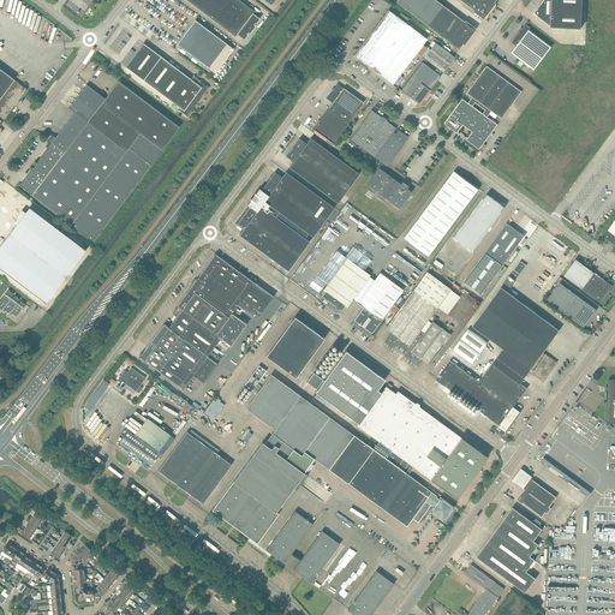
[(186,0),(236,36),(237,34),(244,40),(248,35),(246,34),(249,33),(250,34),(255,25),(254,25),(255,23),(256,23),(260,19),(252,13),(255,11),(239,0),(186,0)]
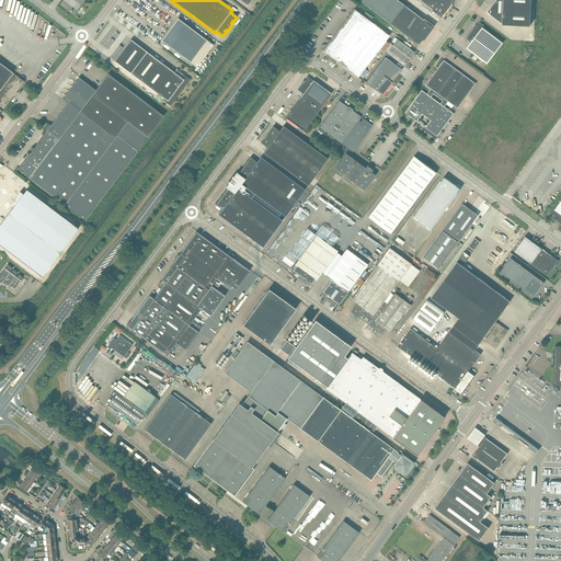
[(397,0),(363,0),(362,2),(419,45),(422,39),(423,41),(434,26),(430,23),(430,24),(397,0)]
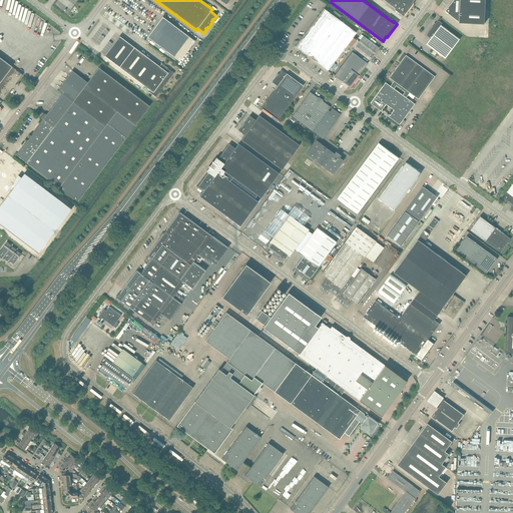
[(384,0),(403,14),(413,0),(384,0)]
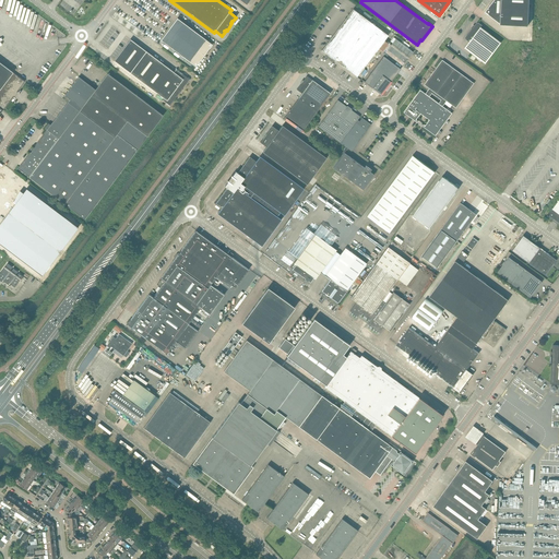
[(494,0),(485,12),(500,24),(500,25),(528,26),(528,0),(494,0)]
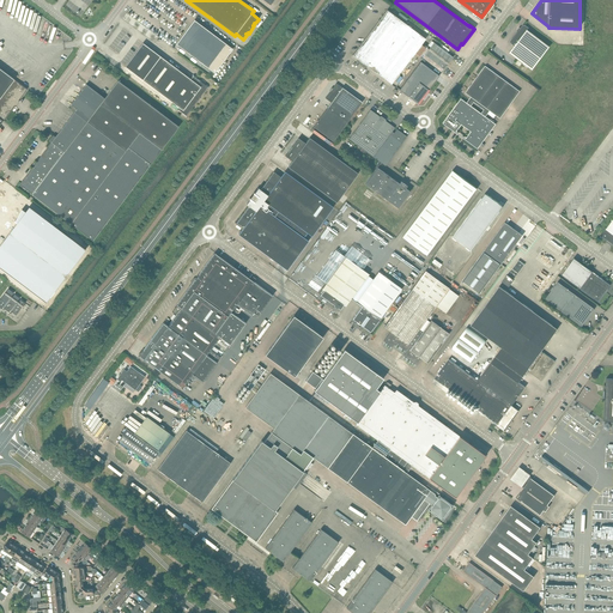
[(387,10),(353,55),(392,84),(425,40),(387,10)]
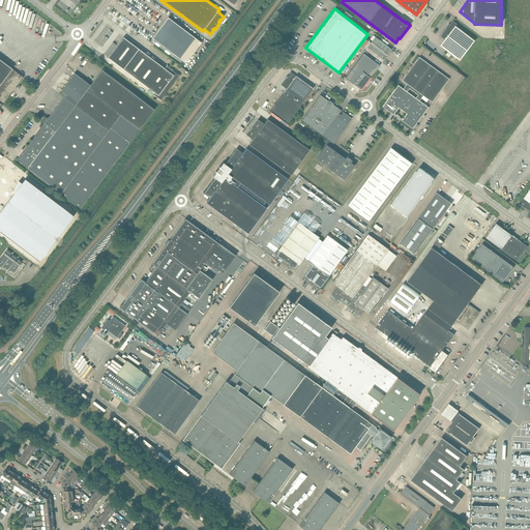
[(152,38),(156,41),(185,63),(196,50),(197,51),(198,49),(197,48),(201,42),(168,18),(152,38)]
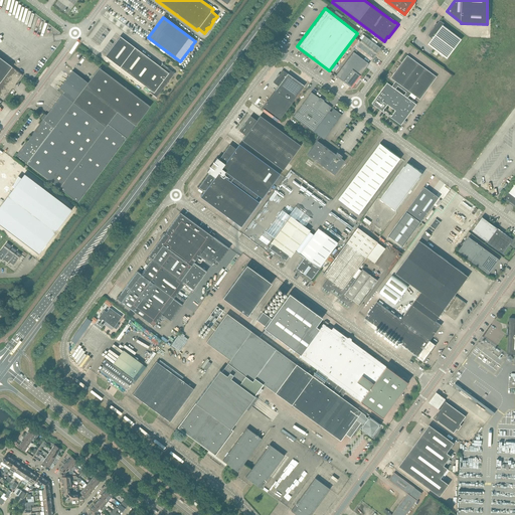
[(433,38),(428,44),(447,58),(462,39),(443,25),(445,23),(441,21),(439,21),(437,24),(437,23),(434,26),(435,27),(428,34),(433,38)]
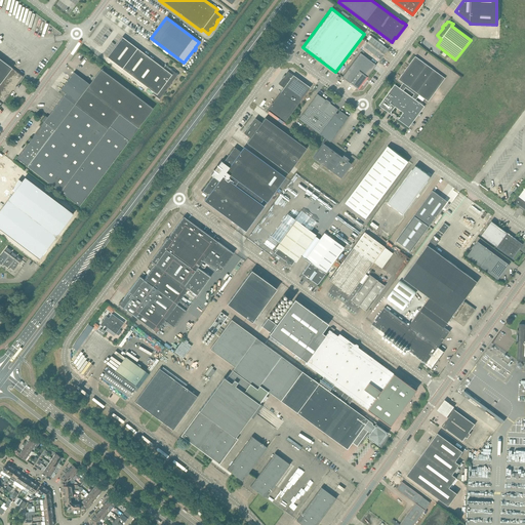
[(108,57),(155,92),(153,94),(159,98),(177,75),(168,68),(165,66),(164,68),(122,37),(108,57)]
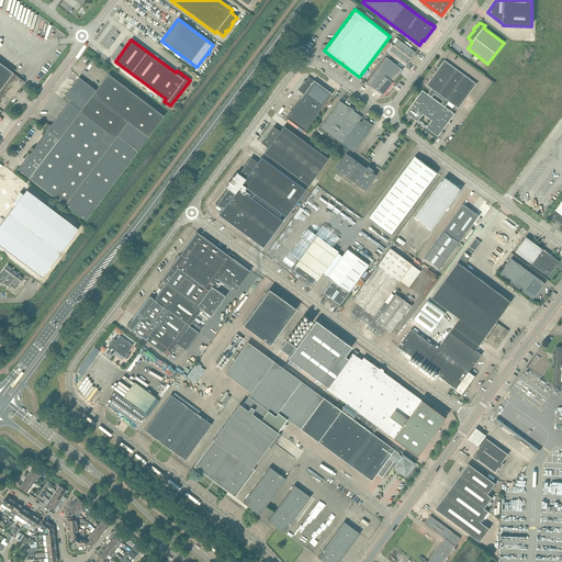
[(396,40),(389,51),(403,60),(407,64),(415,53),(411,49),(396,40)]
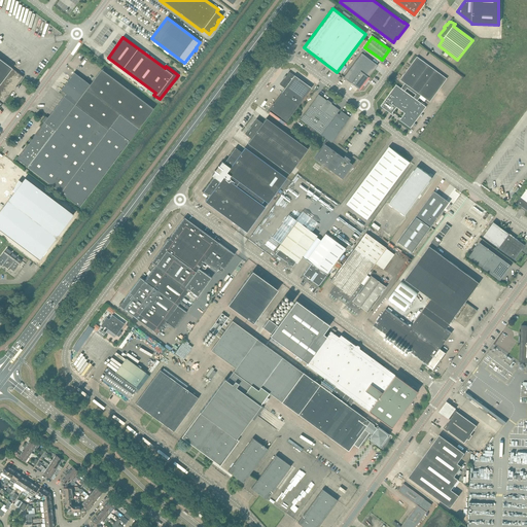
[(361,54),(344,77),(359,90),(378,65),(361,54)]
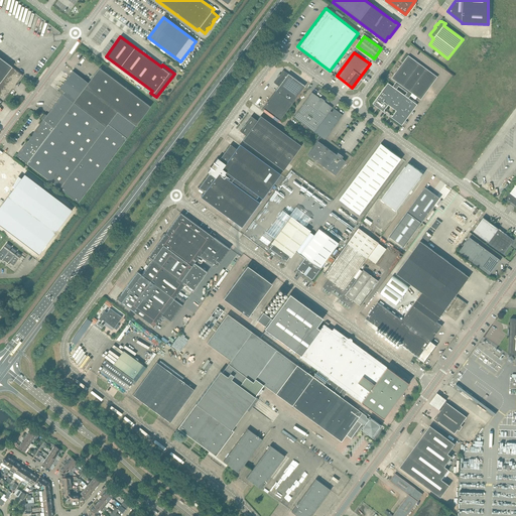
[(401,66),(392,79),(396,82),(412,93),(417,97),(421,100),(437,77),(408,55),(403,62),(405,63),(403,67),(401,66)]
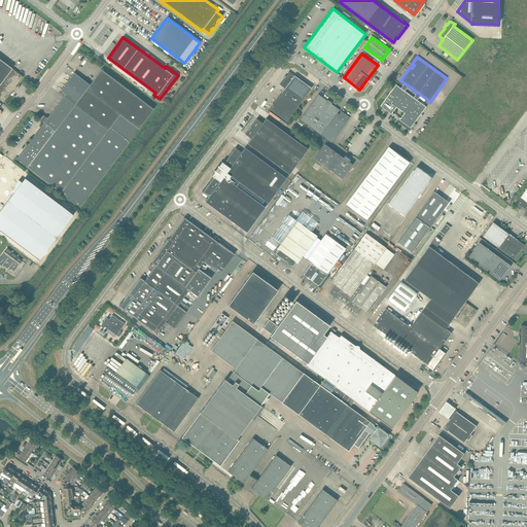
[(0,107),(13,91),(12,90),(15,86),(24,76),(0,59),(0,107)]
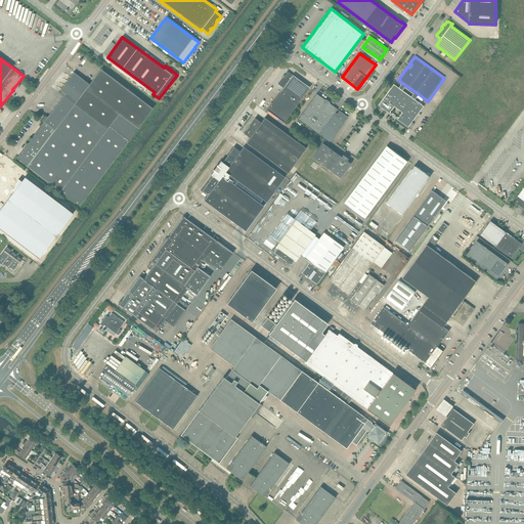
[(16,158),(79,205),(153,108),(101,69),(89,84),(74,72),(60,89),(66,93),(47,117),(46,116),(42,121),(44,122),(41,127),(40,126),(16,158)]
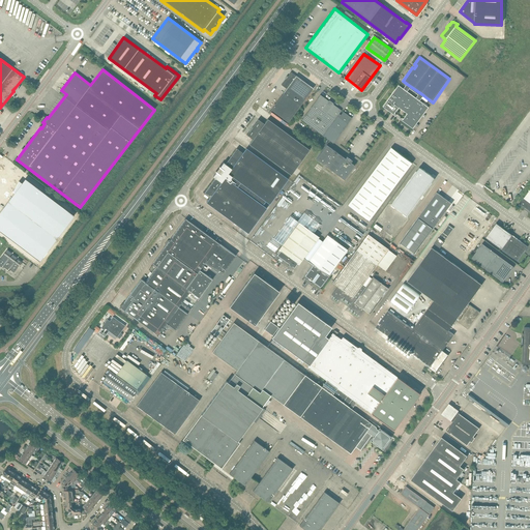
[(291,72),(282,85),(287,89),(284,93),(300,106),(310,92),(313,88),(291,72)]
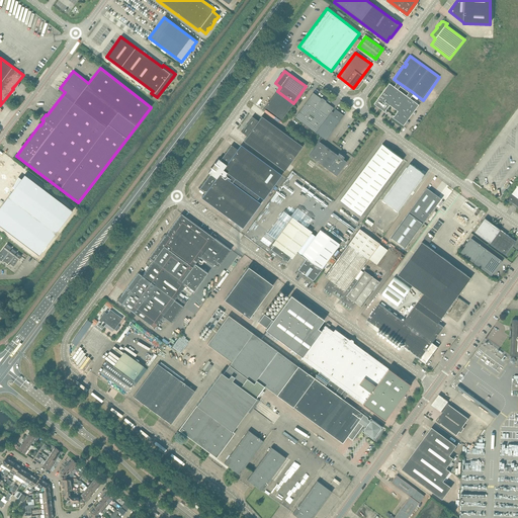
[(414,93),(398,82),(398,83),(395,87),(390,83),(374,104),(375,104),(385,111),(390,105),(398,111),(394,117),(404,125),(406,122),(408,124),(410,122),(408,121),(419,105),(410,98),(412,96),(414,93)]
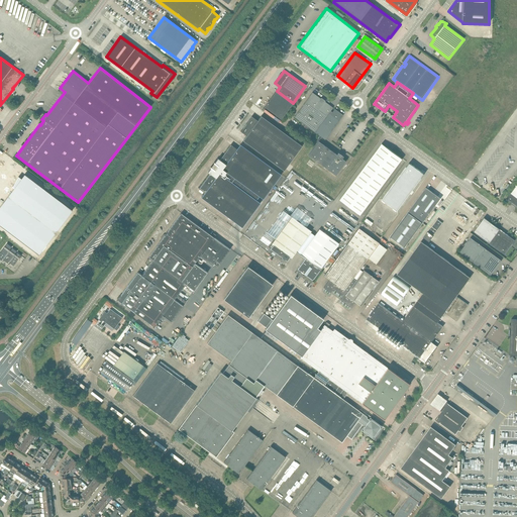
[(277,91),(265,107),(281,119),(293,103),(277,91)]
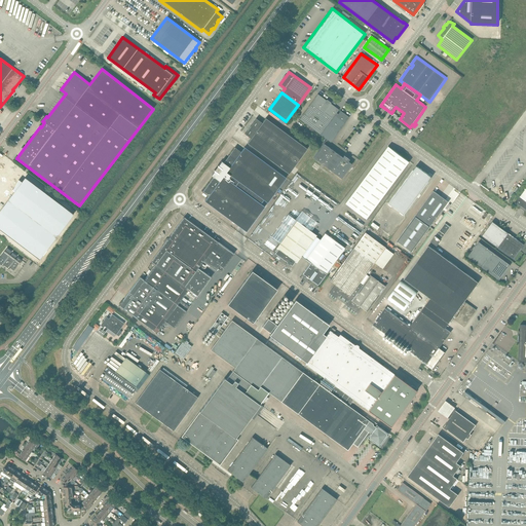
[(317,95),(299,119),(323,137),(341,112),(340,111),(338,114),(336,113),(339,110),(317,95)]
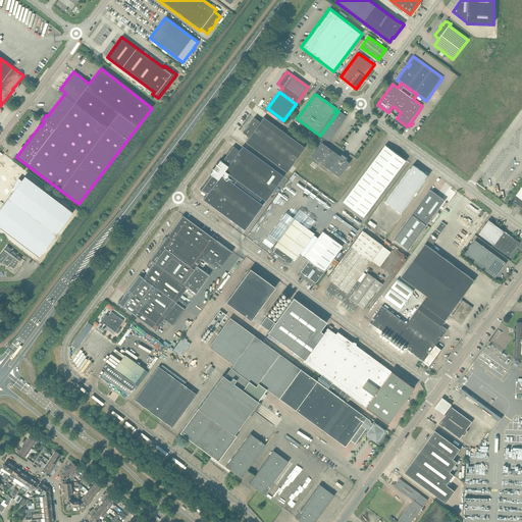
[(317,148),(311,157),(338,177),(347,167),(350,163),(346,160),(347,158),(342,154),(341,156),(321,143),(324,139),(328,142),(347,116),(338,111),(320,136),(323,138),(321,140),(316,147),(317,148)]
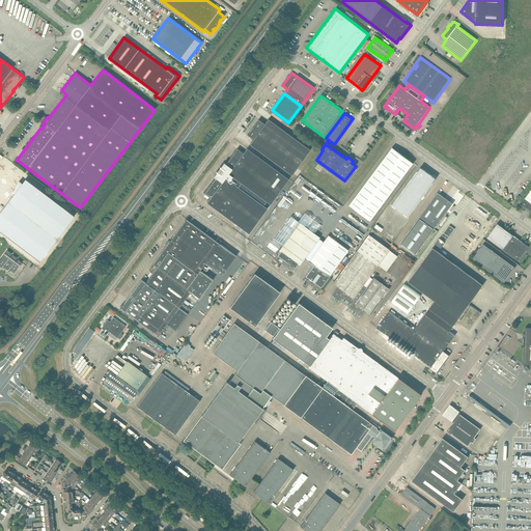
[(259,120),(248,136),(253,140),(250,144),(291,175),(310,150),(269,119),(264,124),(259,120)]
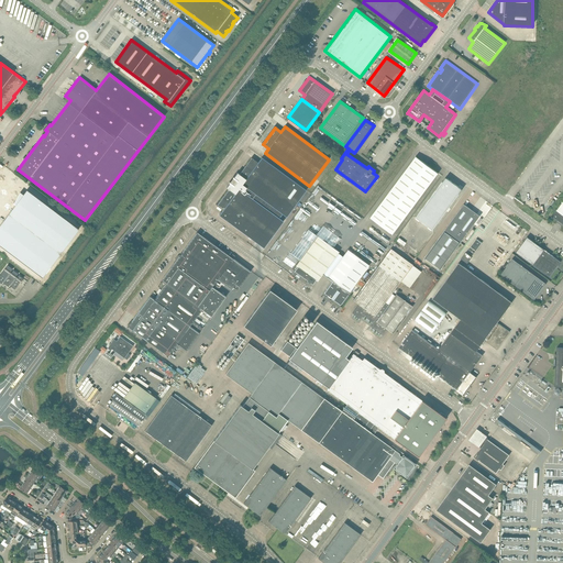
[(416,156),(371,218),(393,234),(438,173),(416,156)]
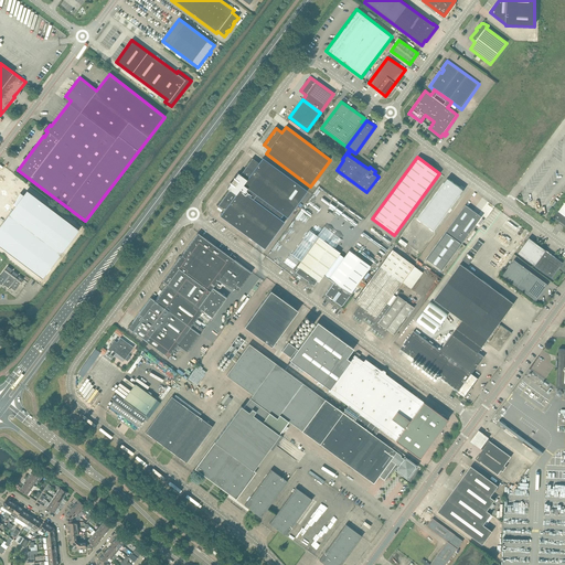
[(235,180),(234,182),(281,216),(283,214),(287,217),(307,191),(263,158),(259,163),(254,159),(242,176),(238,173),(235,178),(235,180)]
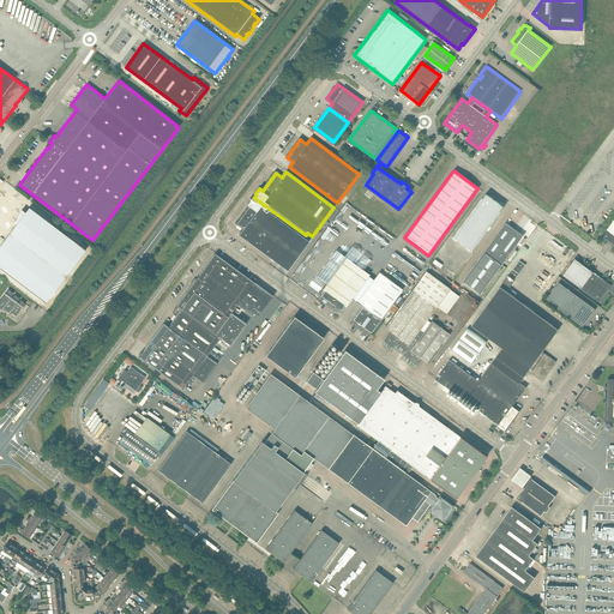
[(485,193),(447,242),(468,257),(505,208),(485,193)]
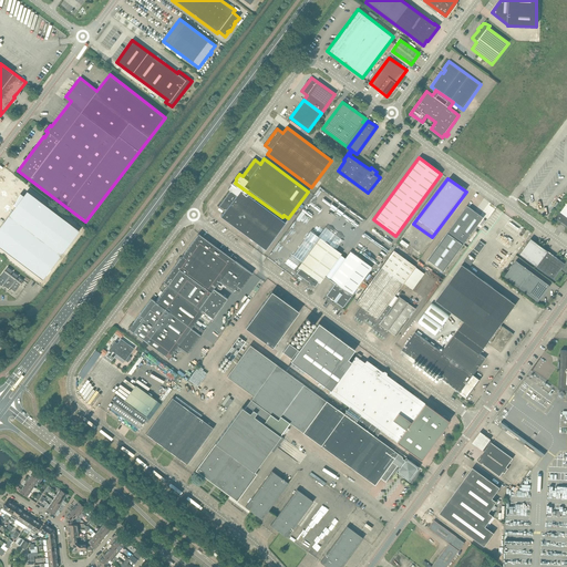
[(232,192),(219,207),(225,212),(220,217),(266,250),(286,223),(281,219),(282,217),(235,183),(234,185),(232,183),(228,189),(232,192)]
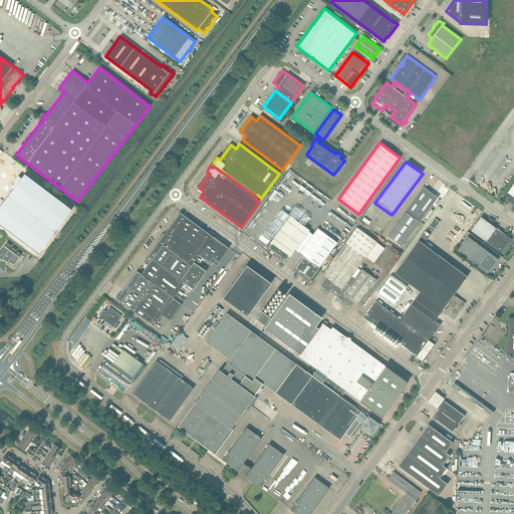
[(70,212),(24,176),(0,207),(0,226),(37,255),(70,212)]
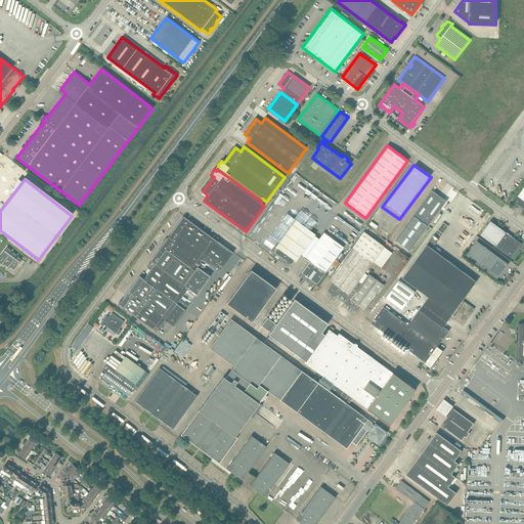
[(523,187),(517,197),(514,201),(515,204),(523,210),(523,187)]
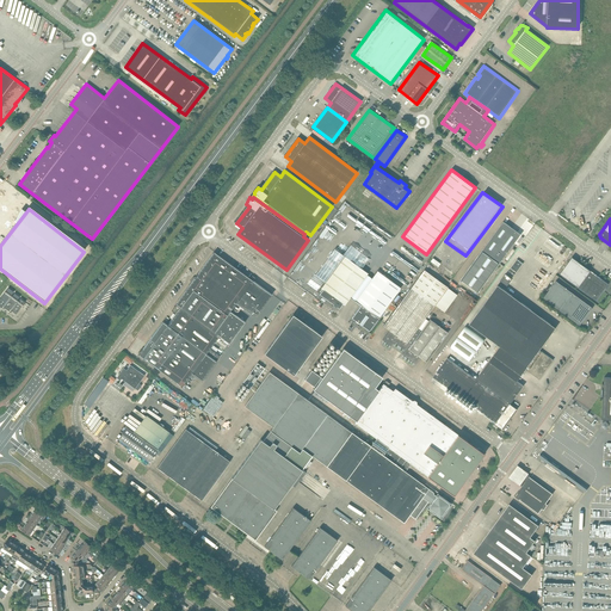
[(504,222),(482,251),(483,252),(492,257),(498,261),(500,264),(522,234),(504,222)]
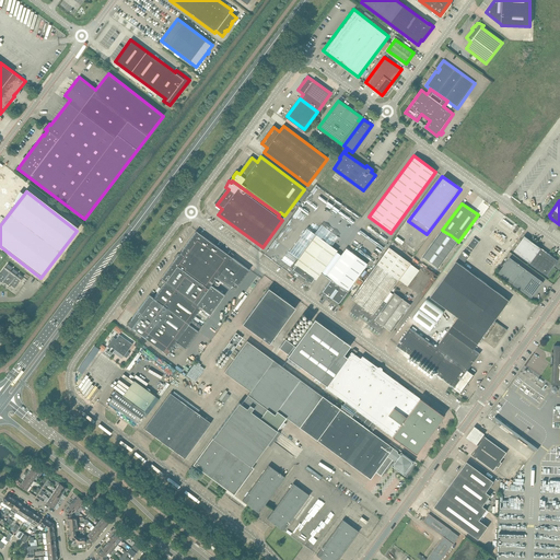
[(442,230),(422,256),(439,268),(458,242),(456,240),(451,235),(443,231),(442,230)]
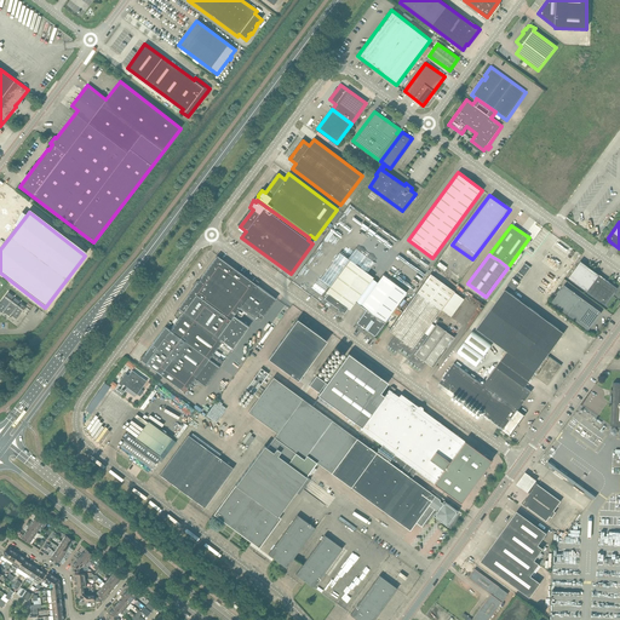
[(179,309),(174,316),(177,319),(178,317),(179,317),(176,323),(220,355),(222,354),(216,350),(223,342),(233,349),(248,327),(234,316),(240,308),(254,319),(257,316),(260,319),(273,304),(276,299),(217,256),(178,309),(179,309)]
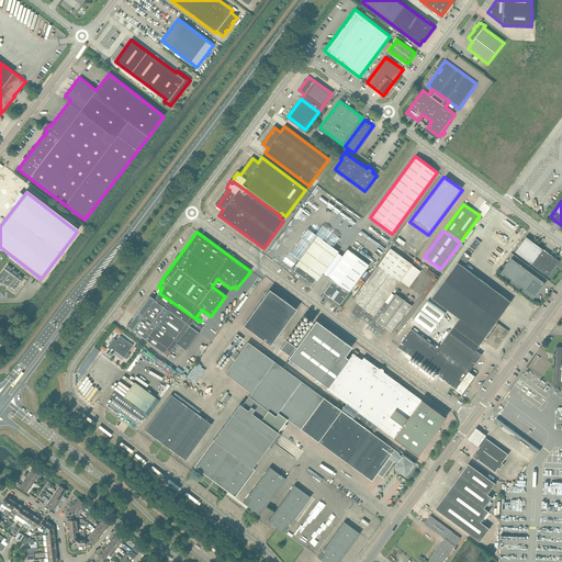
[(298,267),(294,270),(307,280),(306,281),(310,282),(312,283),(315,279),(316,280),(321,276),(338,251),(317,236),(299,260),(295,265),(298,267)]
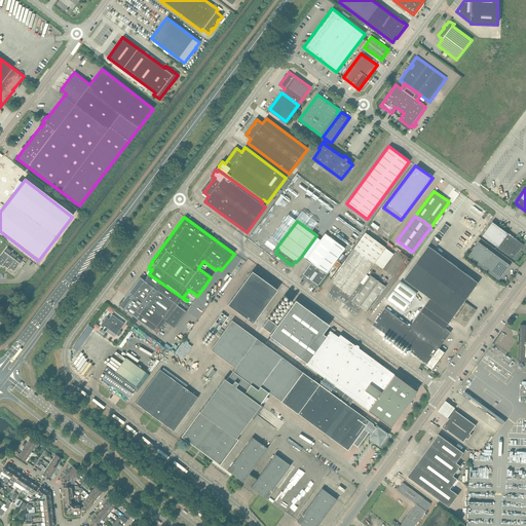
[(489,226),(482,235),(510,256),(514,259),(524,245),(492,222),(489,226)]
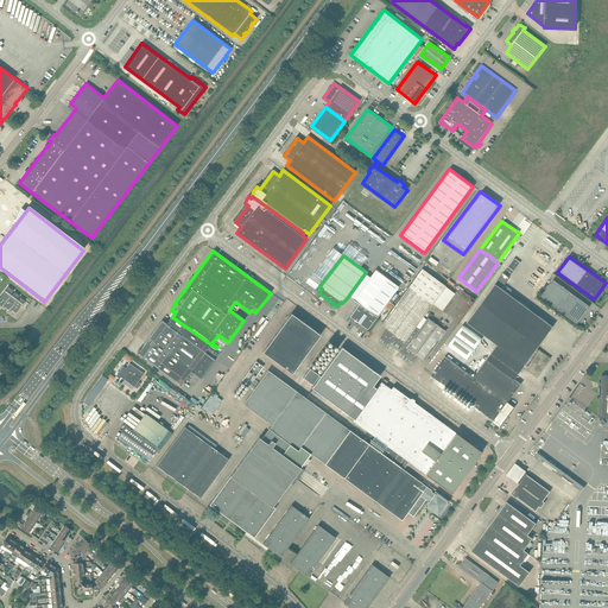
[(514,259),(508,267),(514,271),(520,263),(514,259)]
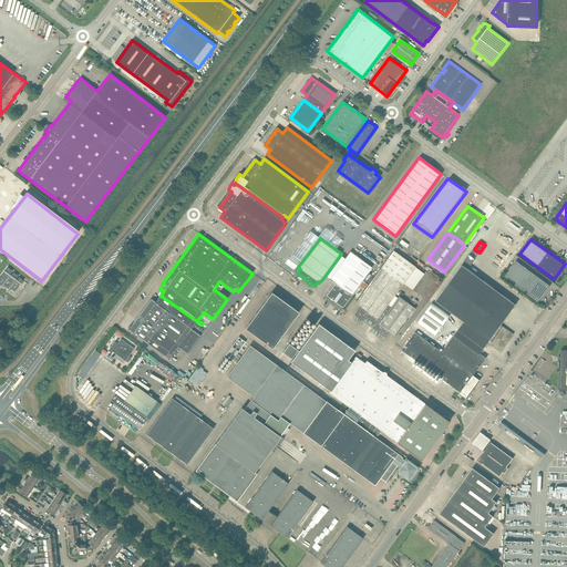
[(361,307),(354,316),(362,321),(366,318),(377,326),(373,329),(385,338),(390,331),(395,336),(399,331),(416,308),(400,297),(391,308),(388,306),(415,267),(394,250),(356,302),(361,307)]
